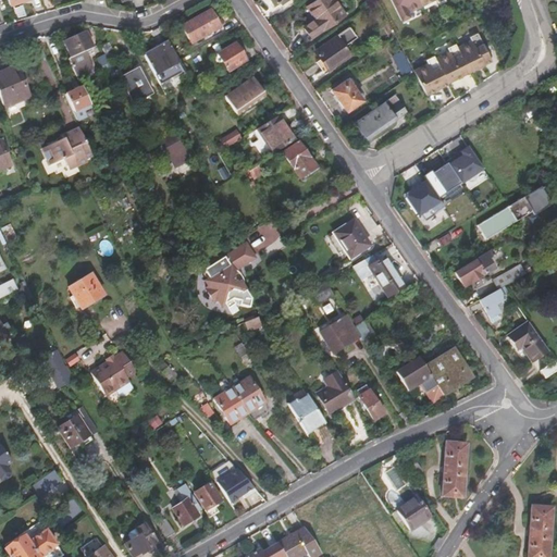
[(312,38),(346,14),(335,0),(316,0),(307,7),(314,19),(304,26),(312,38)]
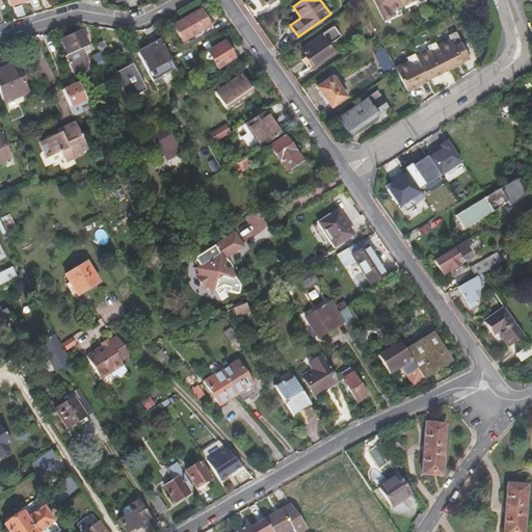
[(403,6),(400,0),(374,0),(383,20),(392,17),(390,14),(403,6)]
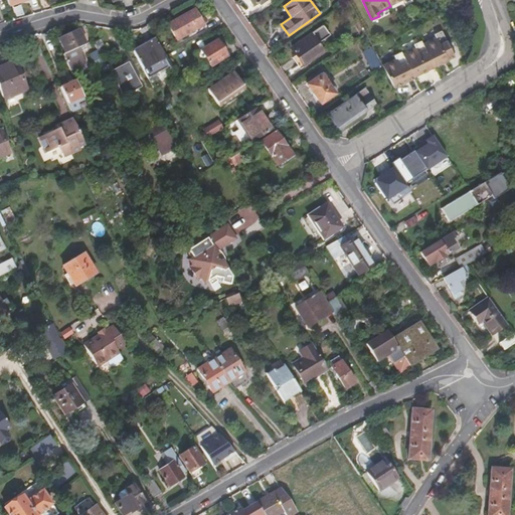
[(194,10),(168,24),(176,40),(203,26),(194,10)]
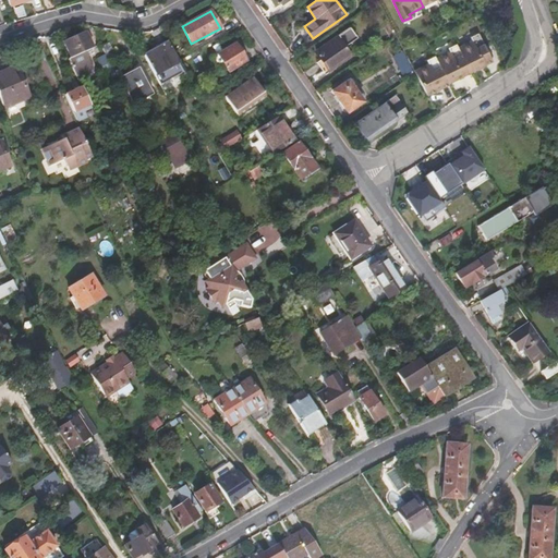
[(338,60),(341,63),(351,56),(344,46),(356,37),(350,27),(339,36),(338,35),(322,48),(323,49),(317,53),(322,60),(317,62),(324,71),(338,60)]
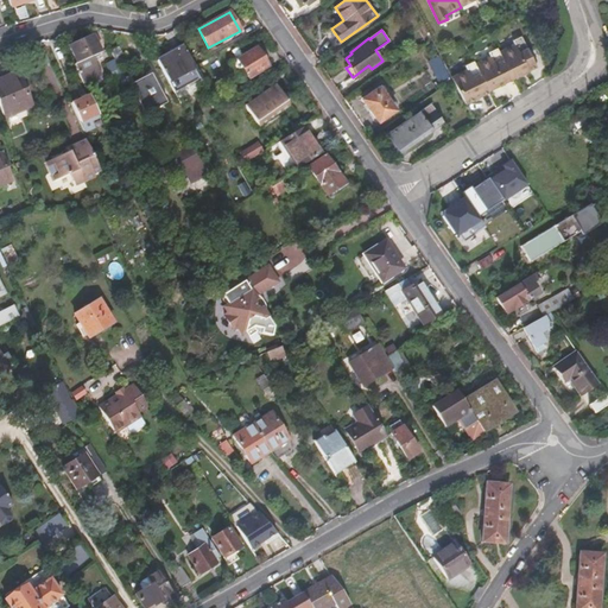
[(94,36),(70,46),(86,82),(101,74),(96,61),(103,57),(94,36)]
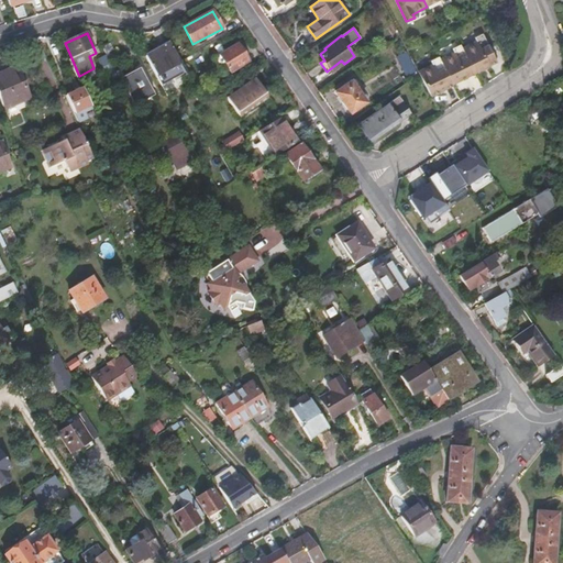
[(475,72),(498,61),(485,33),(475,37),(477,41),(463,48),(475,72)]
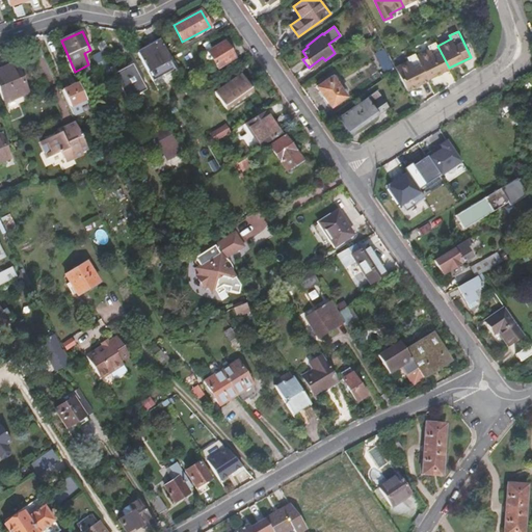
[(104,41),(97,45),(101,51),(104,57),(110,53),(104,41)]
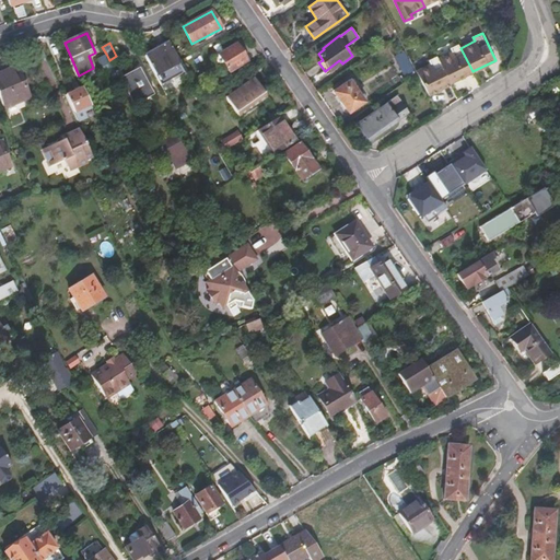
[(179,62),(168,43),(144,56),(155,77),(168,69),(175,81),(186,74),(179,62)]
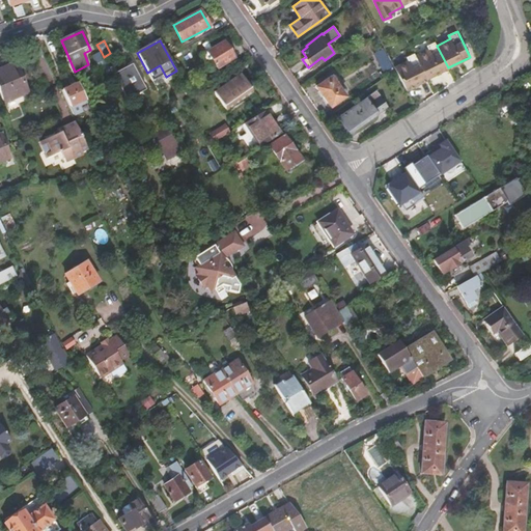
[(225,42),(206,52),(217,70),(234,58),(225,42)]
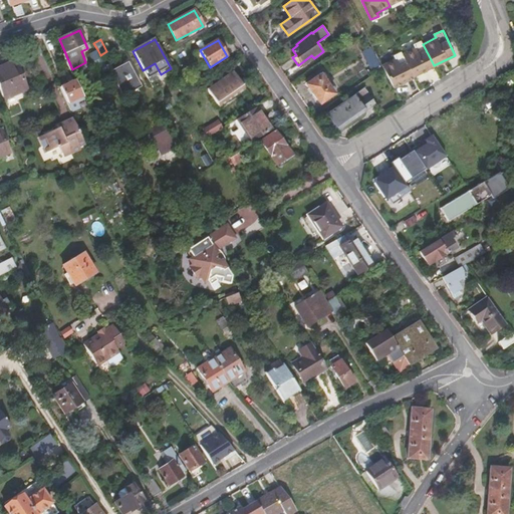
[(414,76),(434,65),(423,44),(422,40),(414,44),(415,48),(403,53),(414,76)]
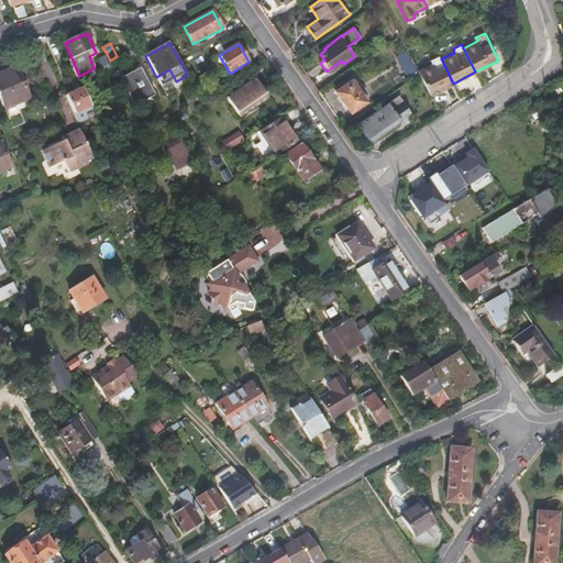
[(110,61),(107,54),(100,58),(109,75),(114,87),(121,83),(116,72),(110,61)]
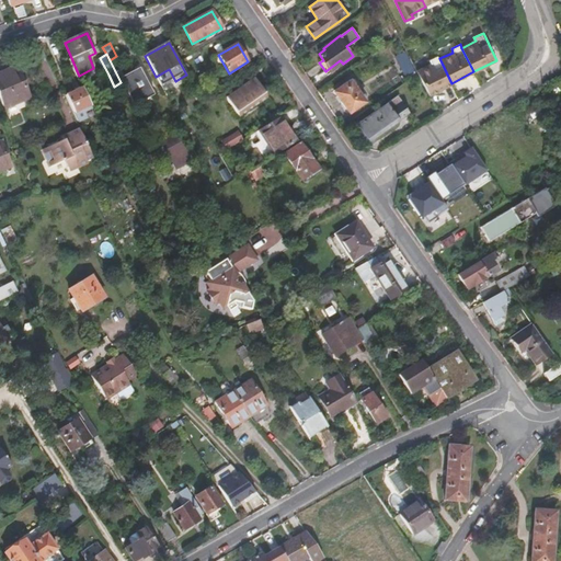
[(414,70),(405,54),(398,57),(405,75),(414,70)]
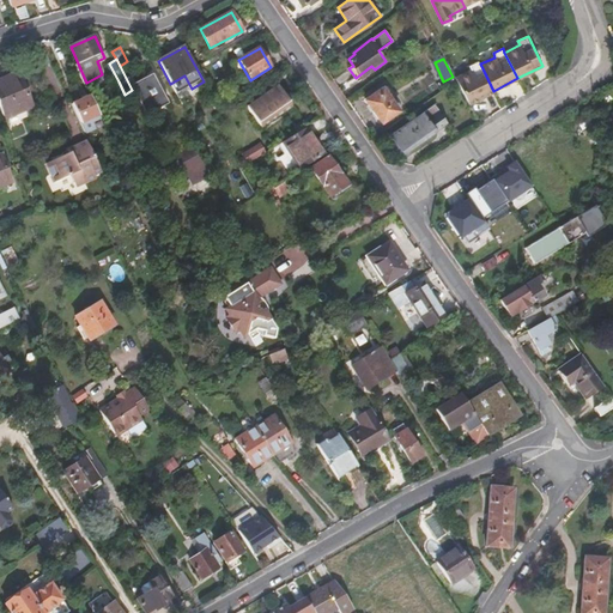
[(480,80),(487,96),(495,92),(493,91),(480,64),(479,61),(472,65),(480,80)]
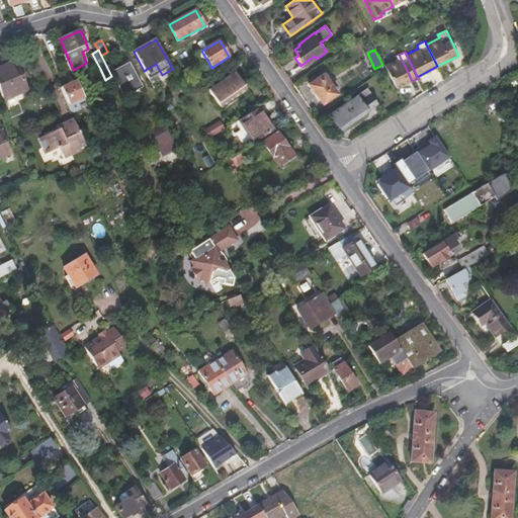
[(127,55),(106,66),(111,76),(116,86),(138,75),(127,55)]
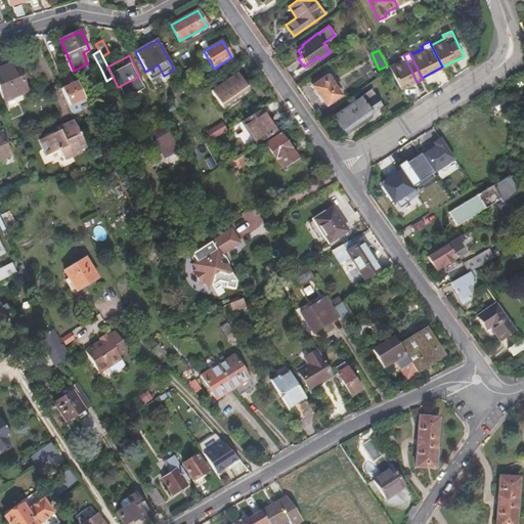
[(391,69),(401,89),(417,82),(410,69),(403,55),(401,56),(402,60),(389,67),(391,69)]
